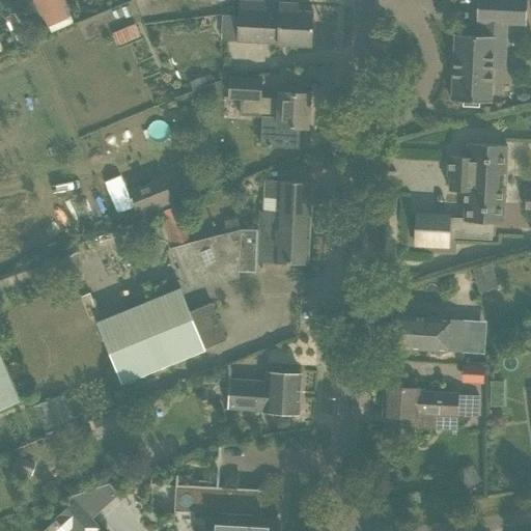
[(62,0),(44,0),(50,12),(43,16),(51,33),(74,24),(62,0)]
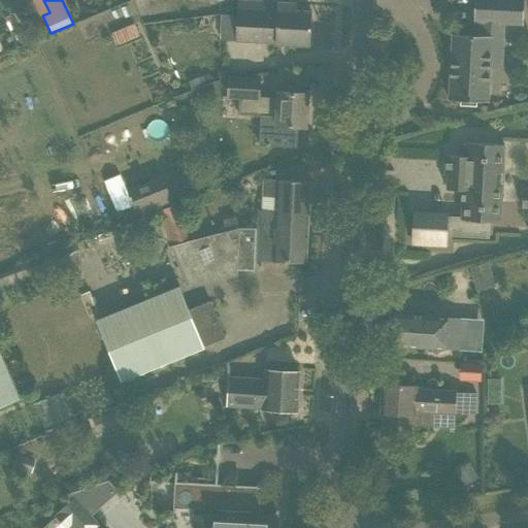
[(275,43),(310,45),(311,11),(296,10),(296,2),(246,0),(235,0),(235,41),(275,43)]
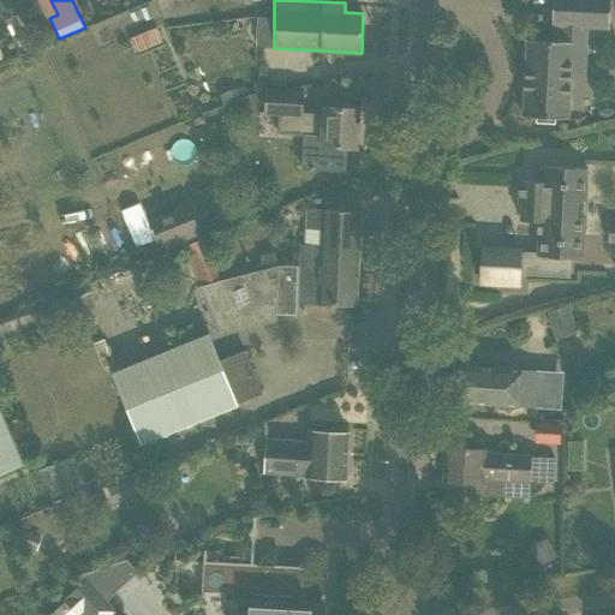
[(527,40),(523,117),(536,118),(536,123),(554,124),(554,119),(566,119),(572,45),(586,45),(586,28),(609,30),(610,0),(553,0),(551,25),(559,27),(557,41),(527,40)]
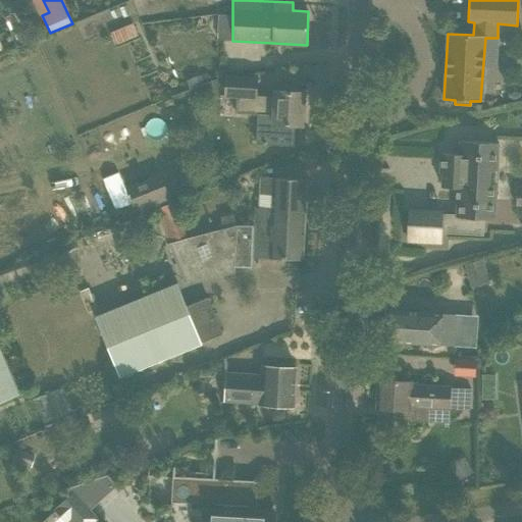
[(295,125),(302,125),(304,92),(275,90),(274,97),(256,96),(257,79),(225,76),(224,98),(238,99),(237,113),(254,113),(254,114),(258,114),(256,143),(294,146),(295,125)]
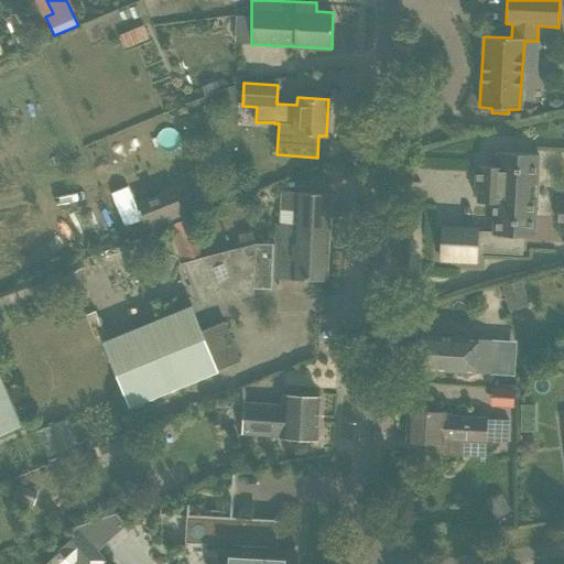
[(516,248),(517,235),(535,236),(538,199),(535,199),(537,184),(538,185),(540,154),(495,152),(495,166),(477,165),(476,187),(478,187),(477,202),(495,203),(494,234),(478,232),(478,230),(443,228),(441,259),(476,261),(477,246),(516,248)]
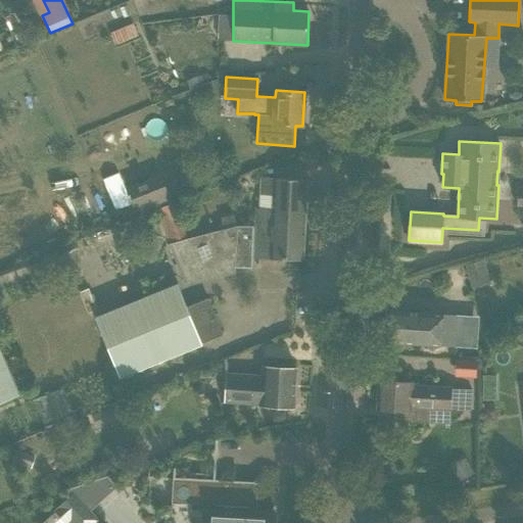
[(209,188),(221,184),(214,167),(202,171),(209,188)]
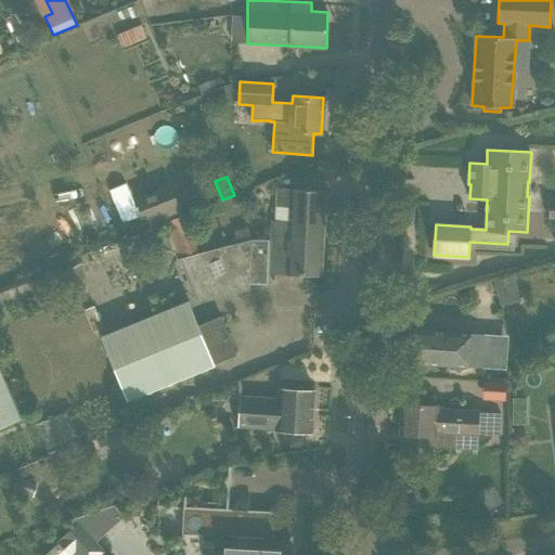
[(137,198),(145,222),(180,209),(171,185),(137,198)]
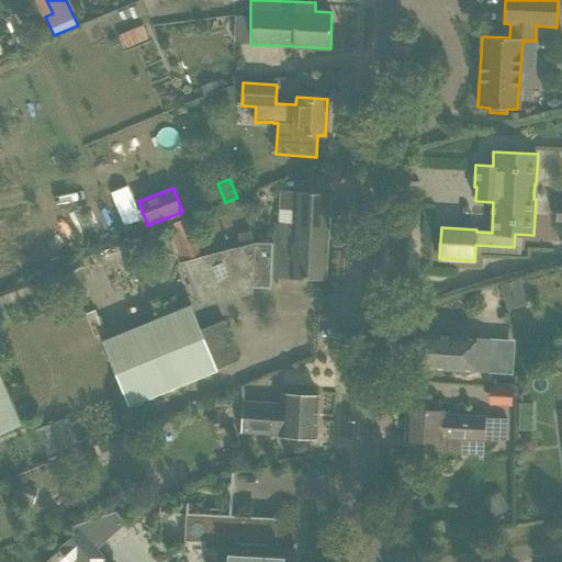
[(328,235),(330,192),(279,191),(277,223),(277,238),(292,238),(292,234),(328,235)]
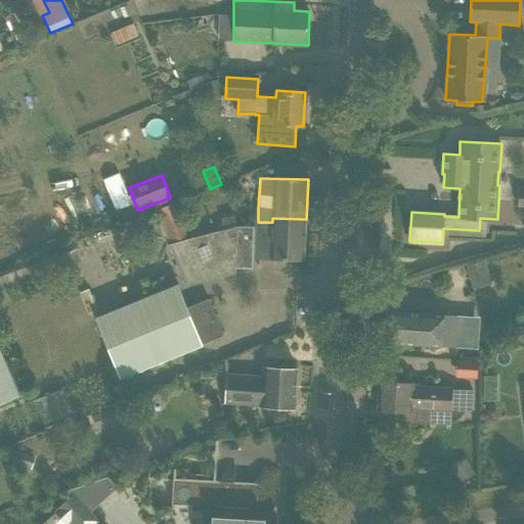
[(171,244),(189,239),(174,203),(158,210),(171,244)]
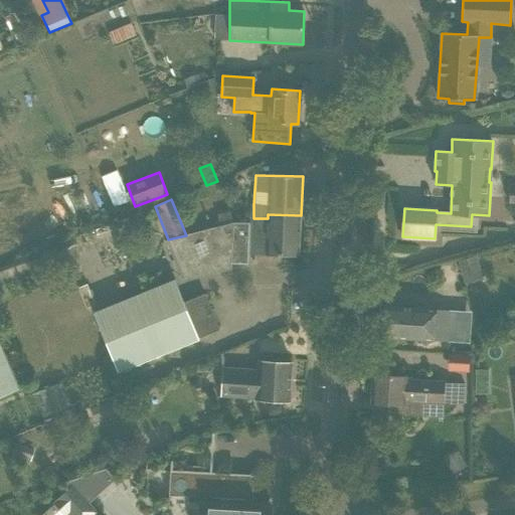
[(186,235),(168,239),(185,282),(232,268),(232,265),(248,266),(248,253),(300,255),(301,215),(268,214),(268,218),(253,218),(253,222),(237,221),(186,235)]
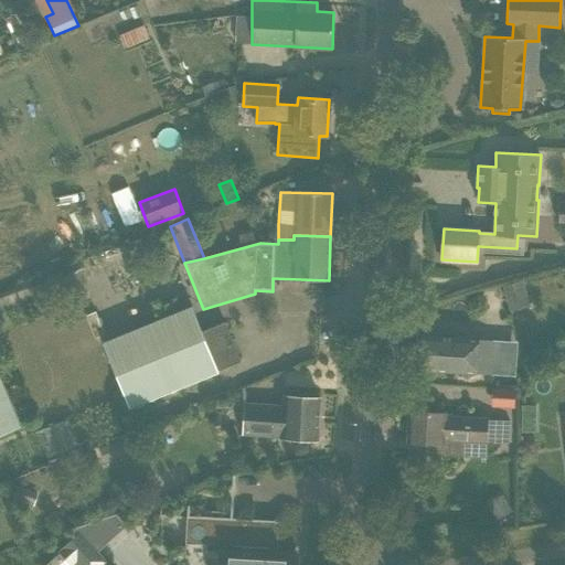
[(178,257),(176,256),(161,251),(158,249),(148,275),(168,283),(178,257)]
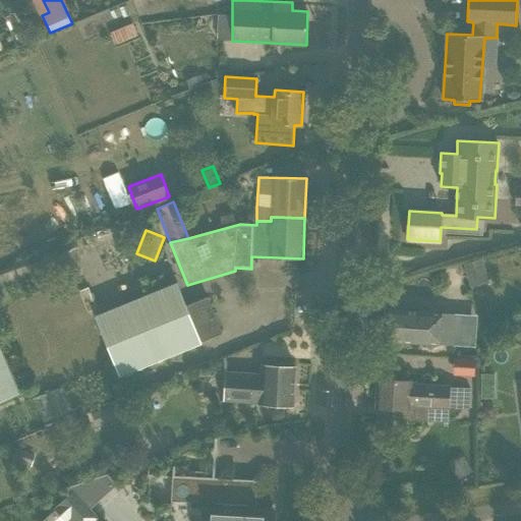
[(469,289),(488,284),(482,258),(464,265),(469,289)]
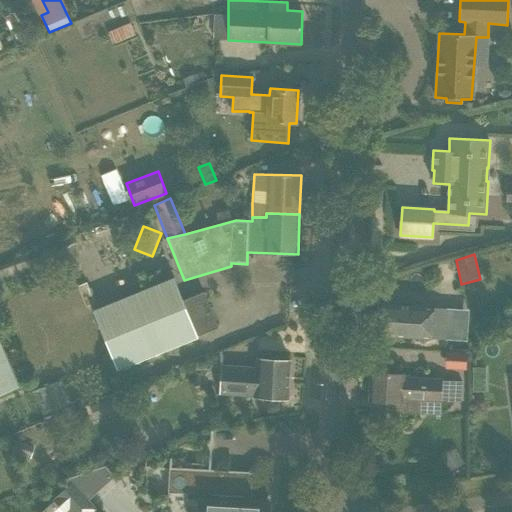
[(119,267),(122,274),(130,270),(127,263),(119,267)]
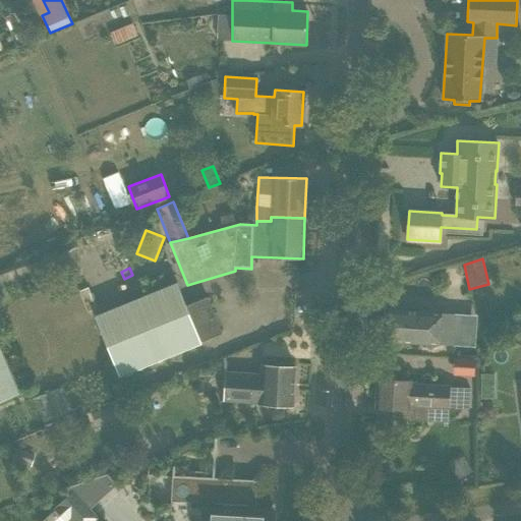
[(186,305),(177,282),(95,315),(119,377),(222,335),(207,297),(186,305)]
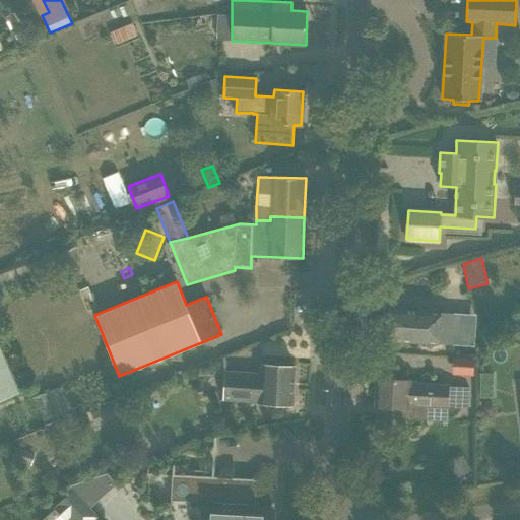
[(96,308),(88,286),(79,289),(87,311),(96,308)]
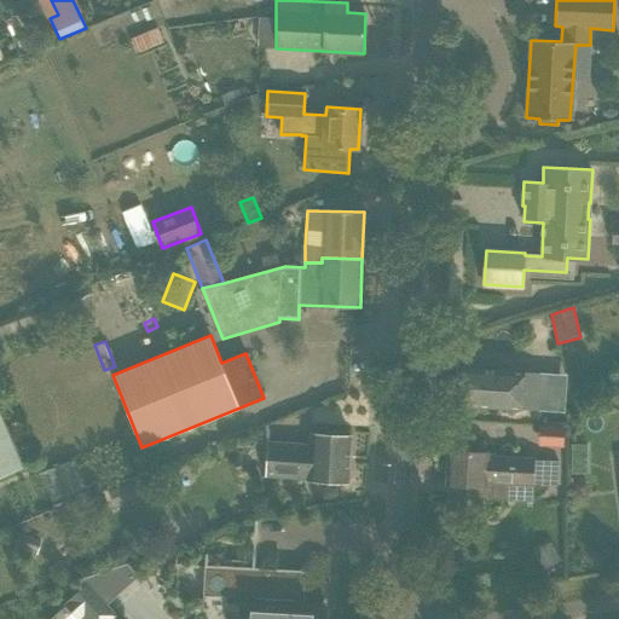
[(547,374),(463,368),(462,381),(457,381),(456,405),(545,411),(548,374),(547,374)]
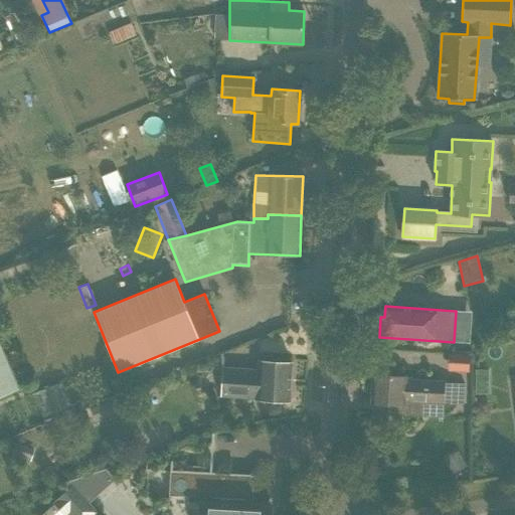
[(0,396),(19,388),(0,342),(0,396)]
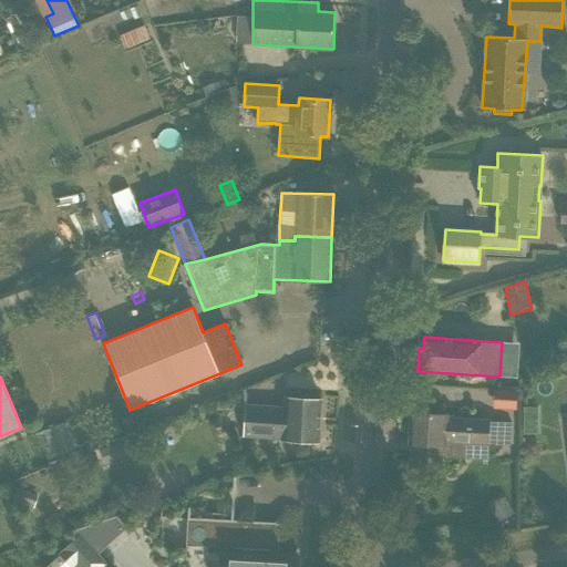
[(491,387),(488,405),(512,409),(514,390),(491,387)]
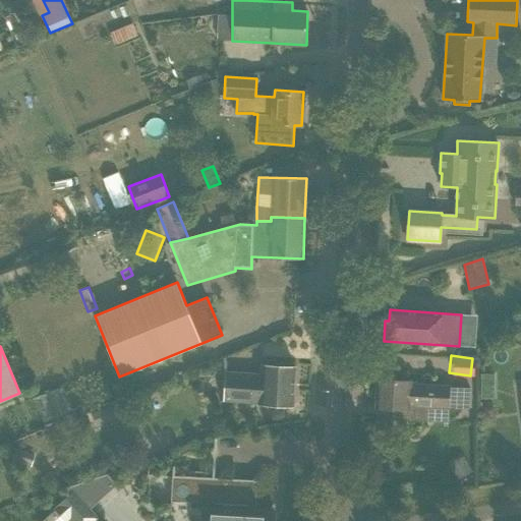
[(261,404),(293,405),(295,367),(263,364),(263,365),(261,365),(259,374),(226,372),(224,401),(261,403),(261,404)]
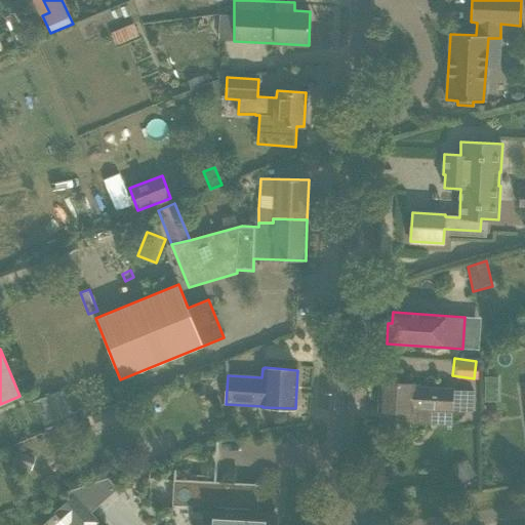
[(413,408),(452,410),(473,411),(474,391),(414,388),(414,384),(380,381),(378,410),(412,412),(413,408)]
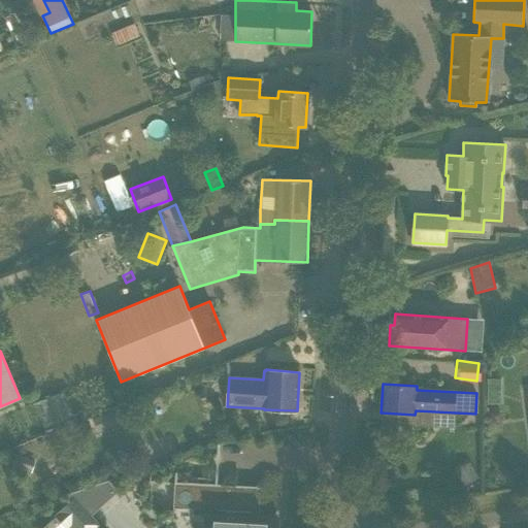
[(10,466),(32,473),(36,461),(14,454),(10,466)]
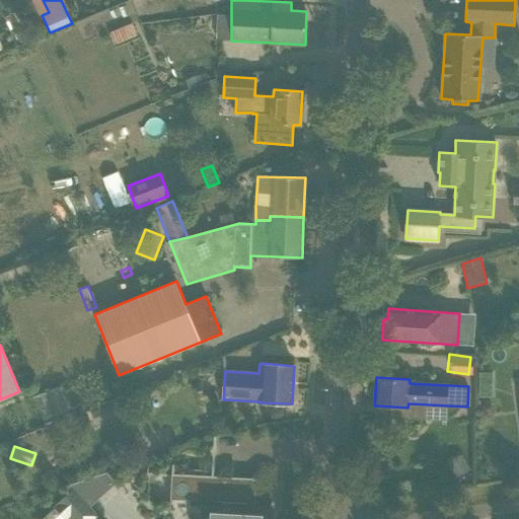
[(174,464),(172,464),(170,499),(190,500),(190,506),(202,507),(200,518),(274,518),(275,508),(252,507),(252,503),(255,503),(256,478),(206,476),(206,472),(195,471),(195,475),(173,474),(174,464)]
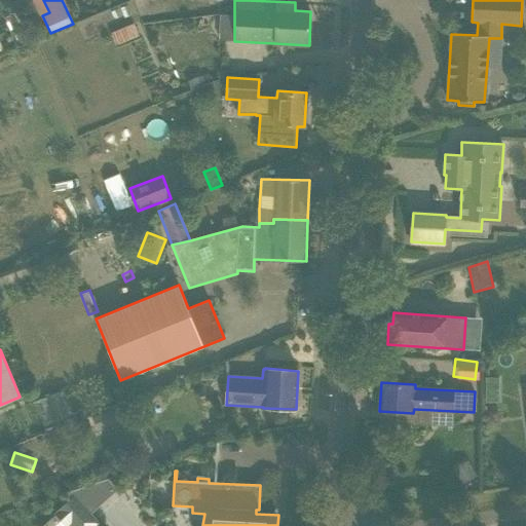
[(72,524),(73,525),(97,525),(100,523),(91,514),(92,513),(90,511),(88,504),(87,497),(90,491),(97,486),(103,484),(110,485),(116,489),(117,491),(118,490),(109,479),(68,492),(72,498),(60,510),(72,524)]
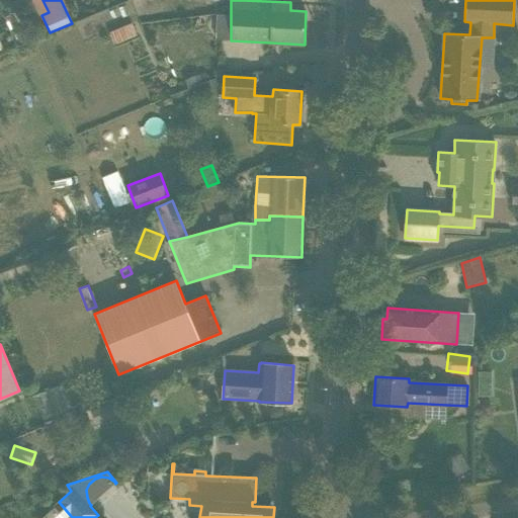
[(65,517),(55,507),(41,517),(65,517)]
